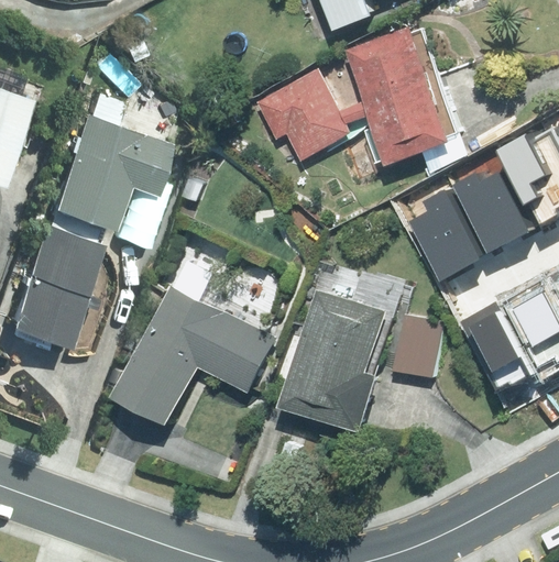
[(324,0),(336,30),(373,15),(366,0),(324,0)]
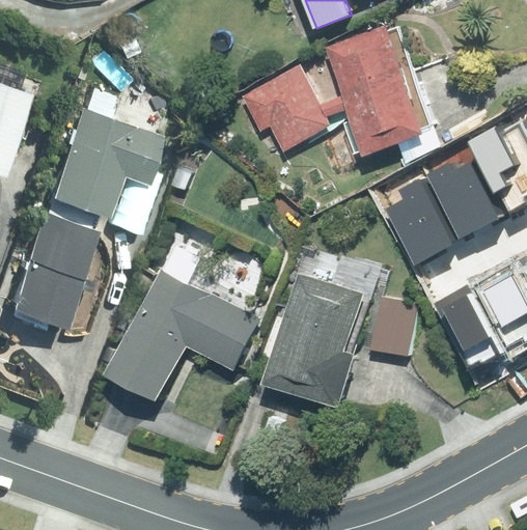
[(425,134),(386,24),(324,46),(363,156),(425,134)]
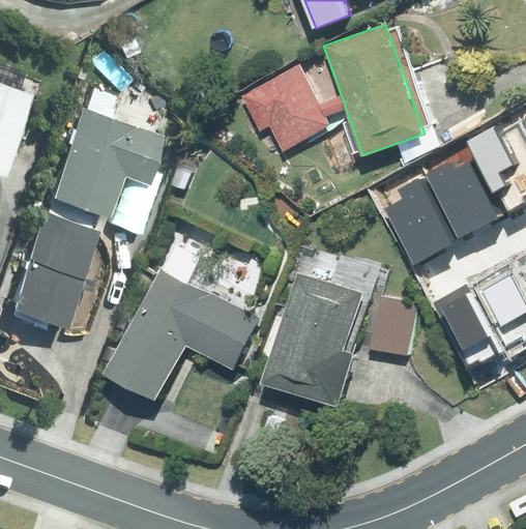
[(298,64),(239,96),(259,133),(269,126),(283,150),(331,123),(298,64)]
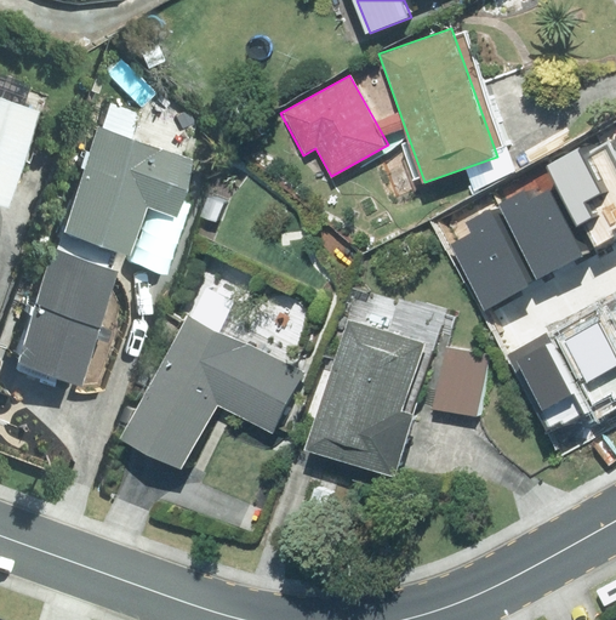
[(0,174),(26,106),(0,96),(0,174)]
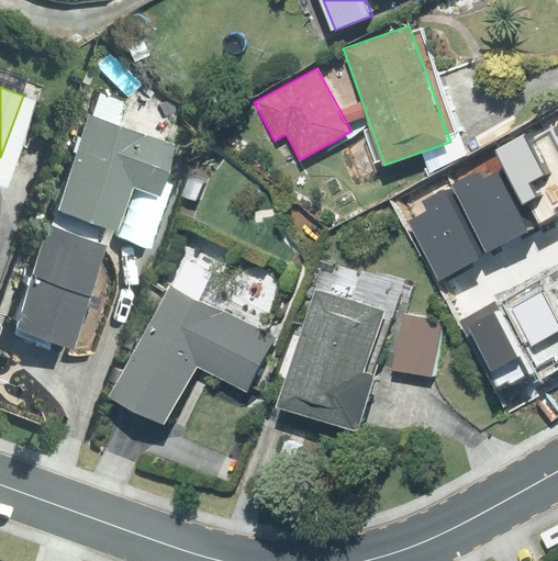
[(159,142),(75,111),(40,204),(97,225),(114,181),(141,191),(159,142)]
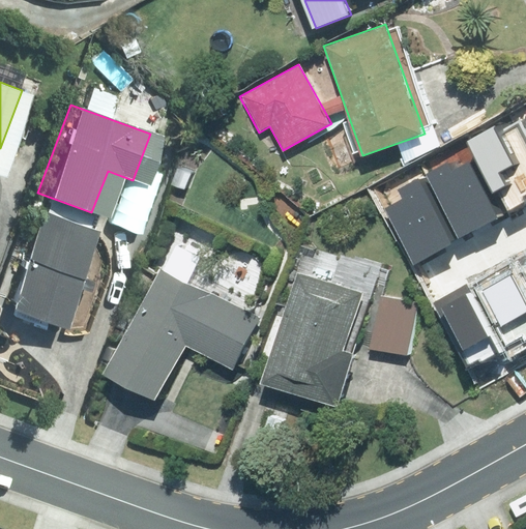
[(384,210),(411,261),(525,199),(525,130),(519,117),(462,147),(469,160),(448,171),(445,164),(396,190),(401,201),(384,210)]
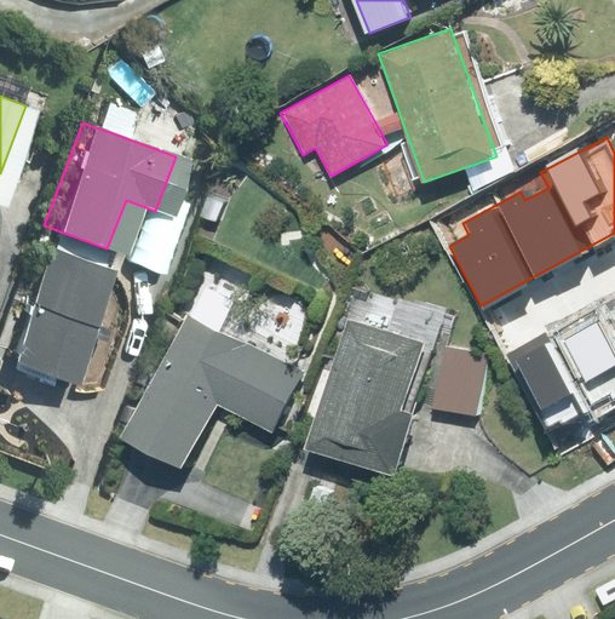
[(206,196),(199,217),(213,222),(222,202),(206,196)]
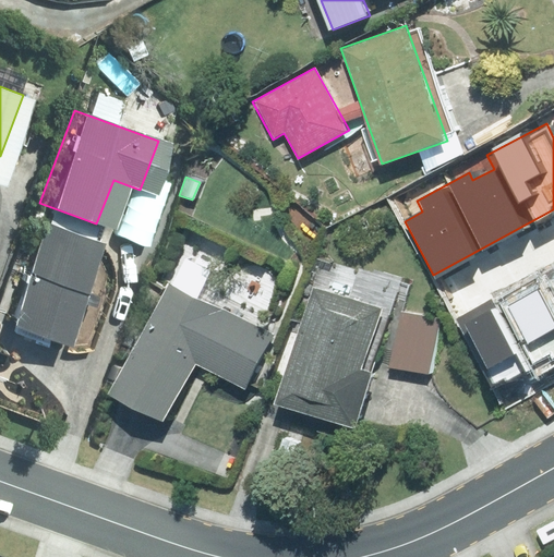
[(94,242),(35,220),(0,316),(0,324),(57,344),(94,242)]
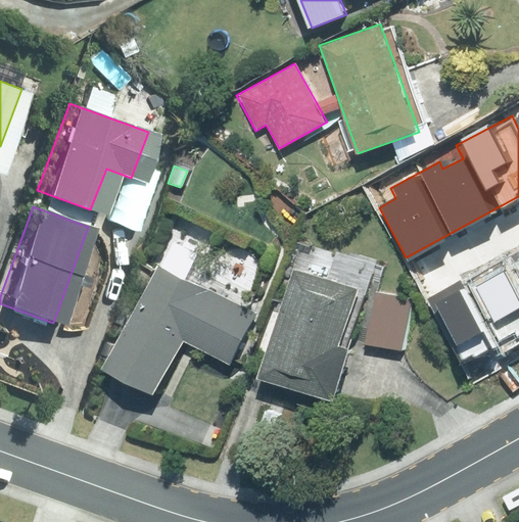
[(518,248),(420,301),(456,368),(491,349),(499,357),(518,344),(518,248)]
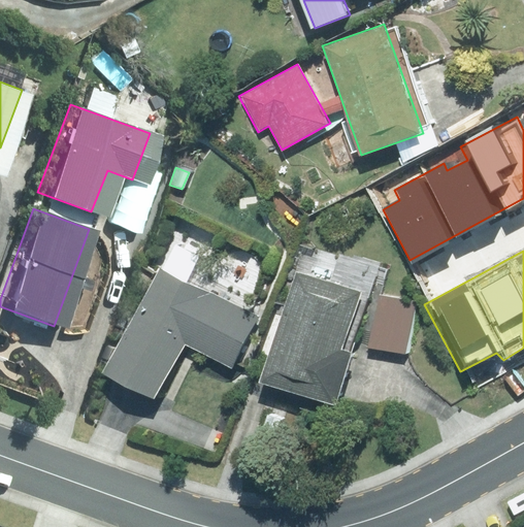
[(258,317),(158,268),(106,374),(158,399),(184,346),(233,369),(258,317)]
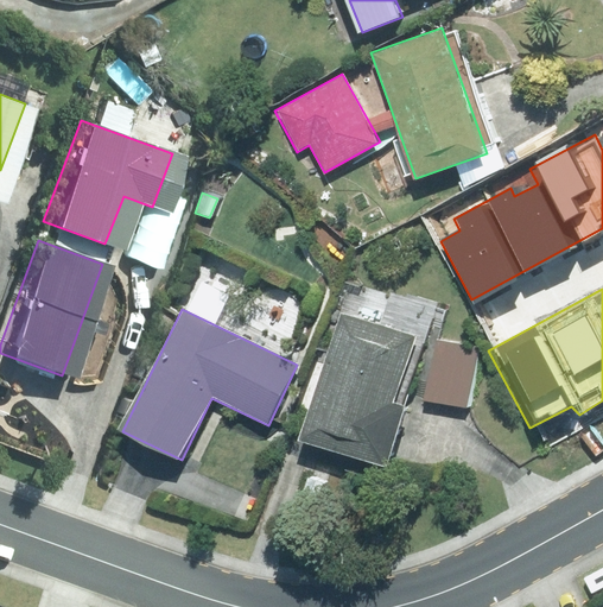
[(340,314),(302,441),(391,467),(408,408),(398,404),(418,337),(340,314)]
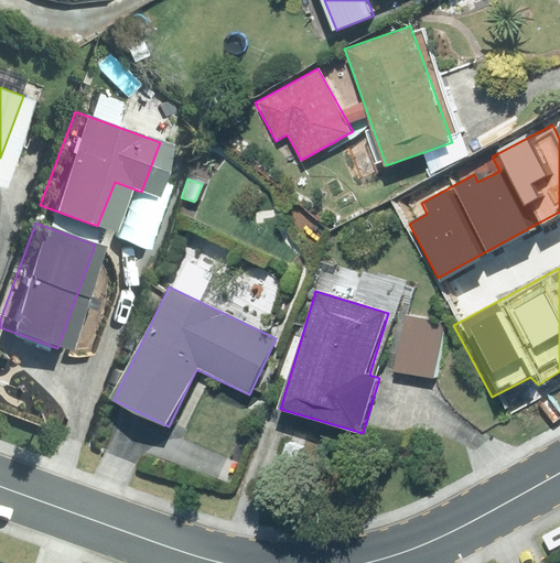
[(433,379),(442,322),(404,316),(395,372),(433,379)]
